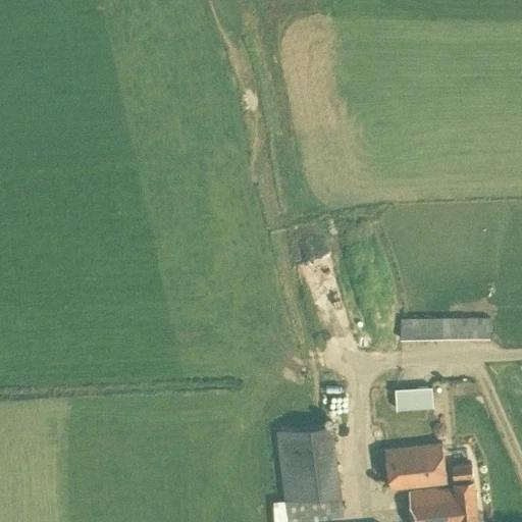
[(338,305),(337,284),(314,286),(315,307),(338,305)]
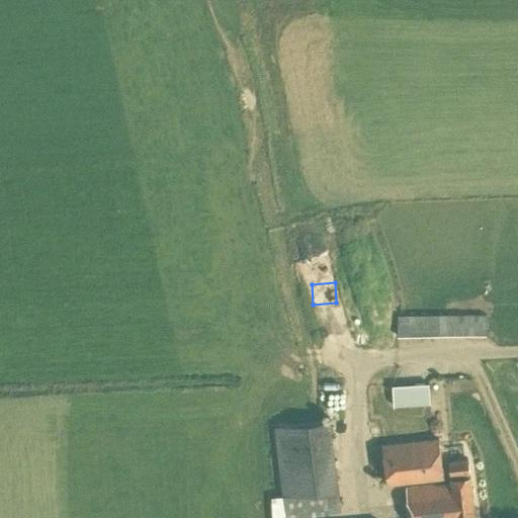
[(398,335),(486,334),(486,314),(398,315),(398,335)]
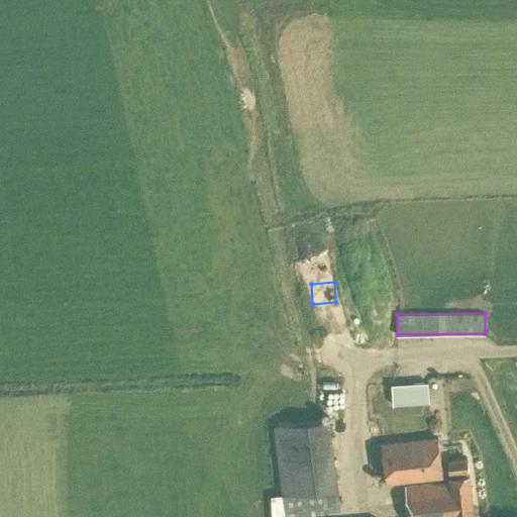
[(393,405),(429,403),(428,382),(392,384),(393,405)]
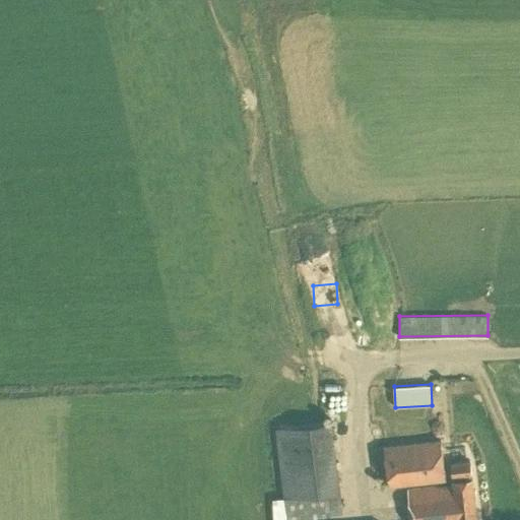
[(289,519),(342,514),(339,492),(340,491),(332,420),(275,428),(283,498),(286,498),(288,519),(289,519)]
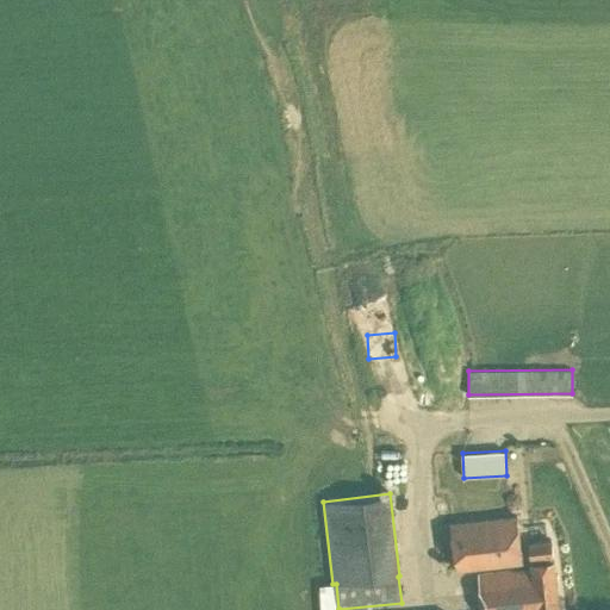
[(455,572),(523,564),(517,515),(449,523),(455,572)]
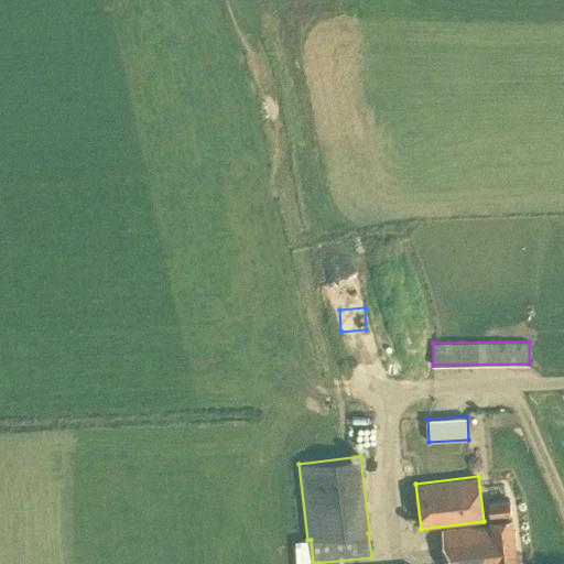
[(518,563),(511,499),(489,501),(491,524),(442,530),(445,563),(518,563)]
